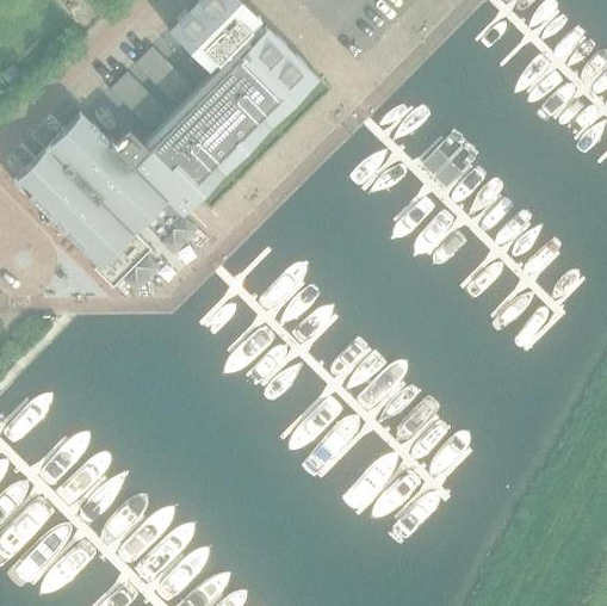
[(240,0),(202,0),(171,32),(212,74),(264,23),(240,0)]
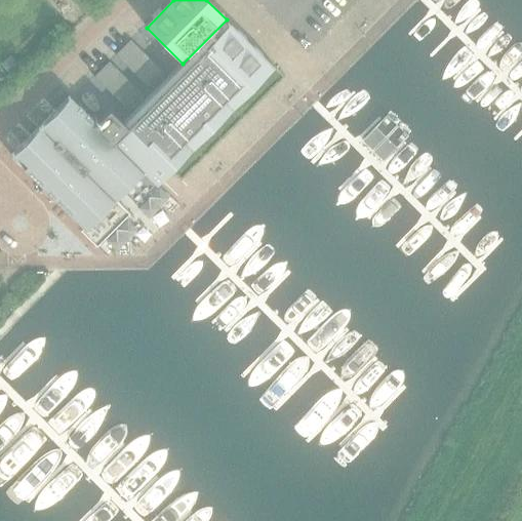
[(112,111),(98,124),(146,173),(159,187),(276,69),(232,25),(128,128),(112,111)]
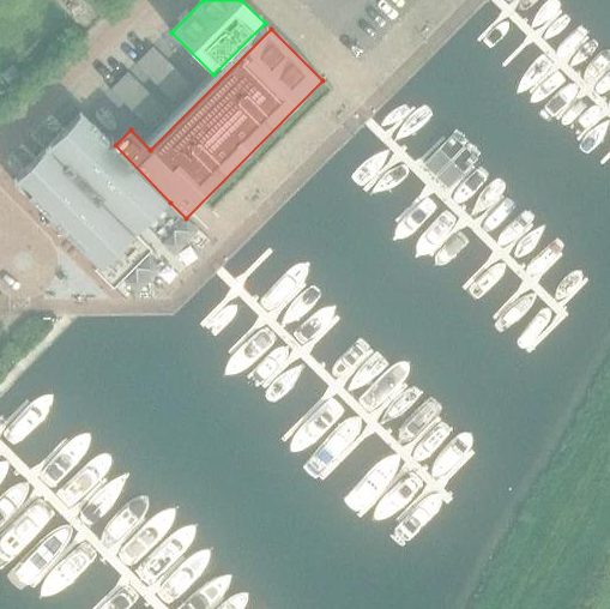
[(156,49),(138,67),(175,104),(193,86),(156,49)]
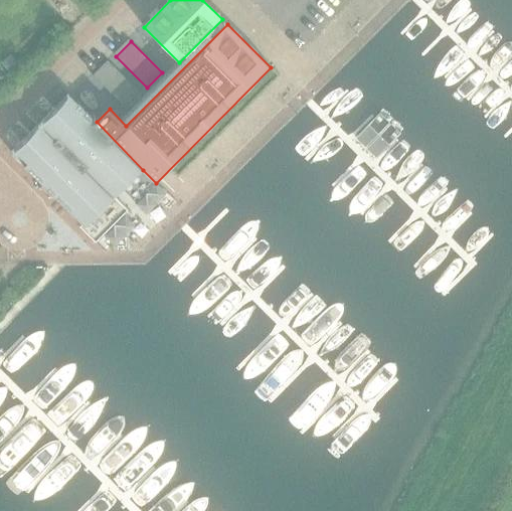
[(110,62),(95,78),(125,109),(140,94),(110,62)]
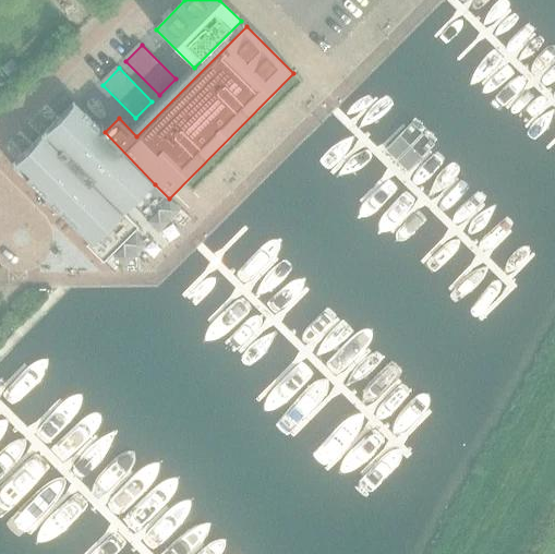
[(77,106),(14,169),(92,245),(88,249),(106,265),(141,230),(125,215),(155,184),(105,132),(77,106)]
